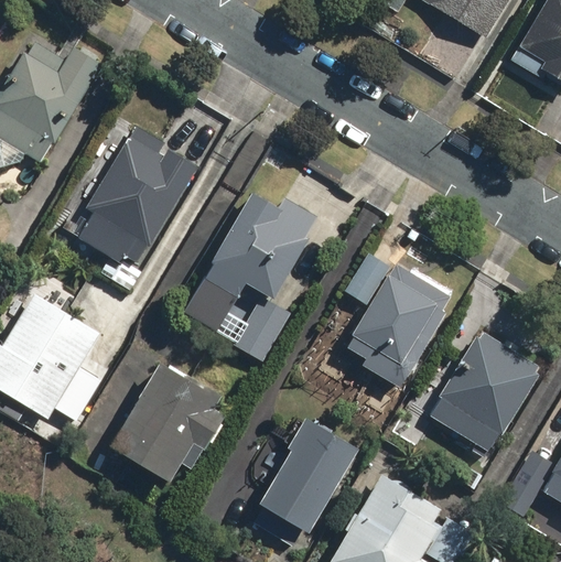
[(420,0),(485,39),(508,0),(420,0)]
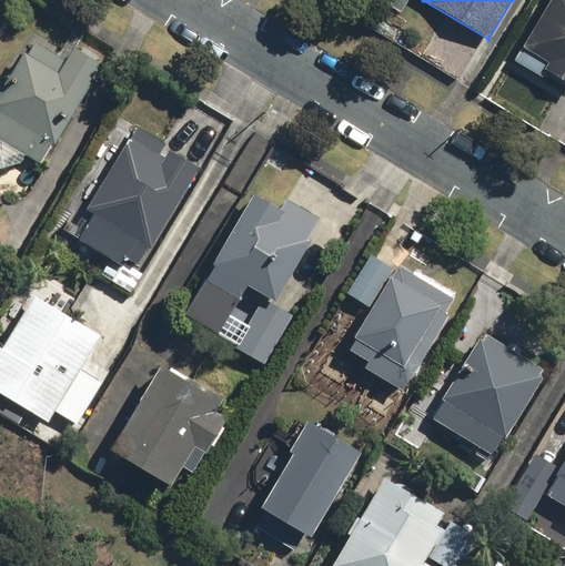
[(564,0),(550,0),(515,61),(540,77),(544,69),(564,81),(564,0)]
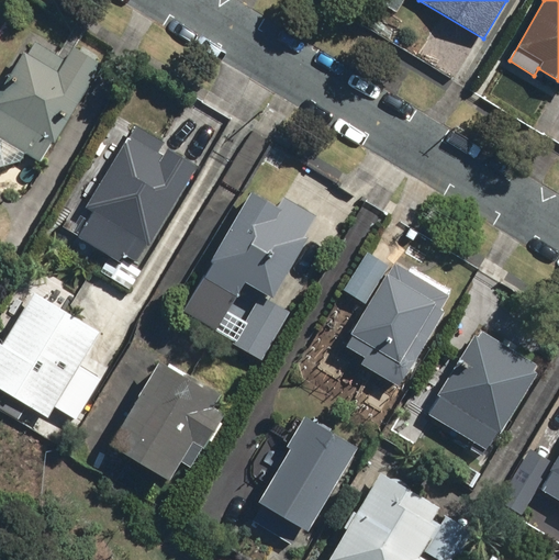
[(30,54),(25,52),(0,91),(0,90),(0,137),(40,164),(102,66),(74,47),(65,62),(36,44),(30,54)]
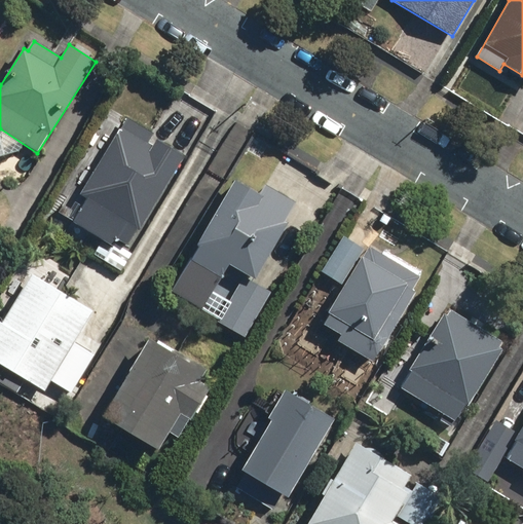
[(151,148),(120,129),(80,193),(88,198),(73,223),(109,246),(114,237),(128,247),(186,155),(157,138),(151,148)]
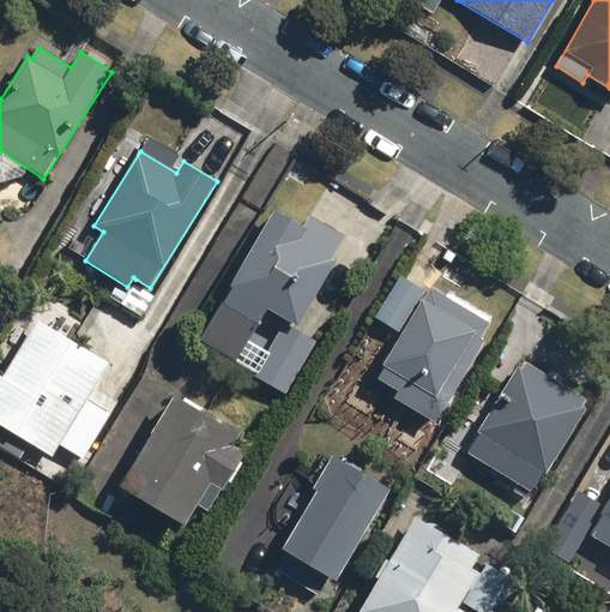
[(303,228),(273,211),(221,304),(259,325),(269,309),(302,327),(339,263),(334,261),(348,237),(312,216),(303,228)]
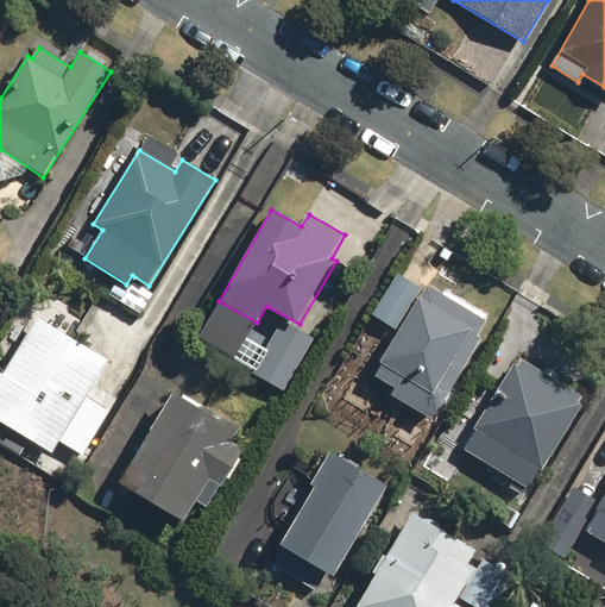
[(422,289),(398,274),(371,314),(394,330),(422,289)]
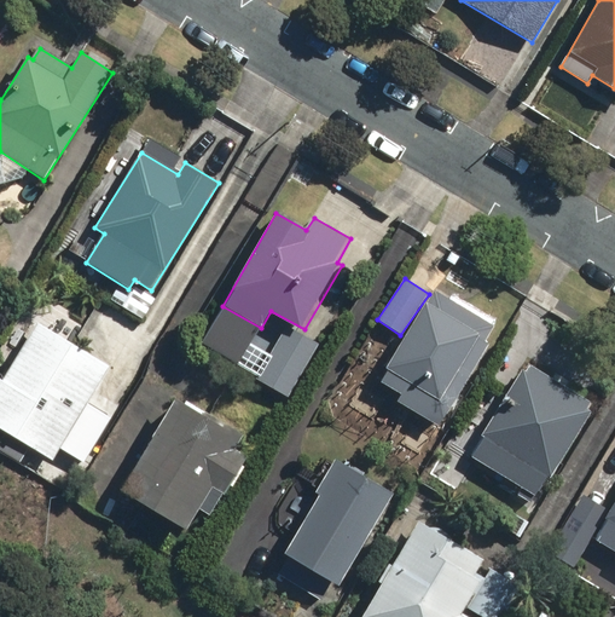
[(494,326),(433,290),(379,382),(400,393),(395,401),(444,428),(492,344),(486,340),(494,326)]
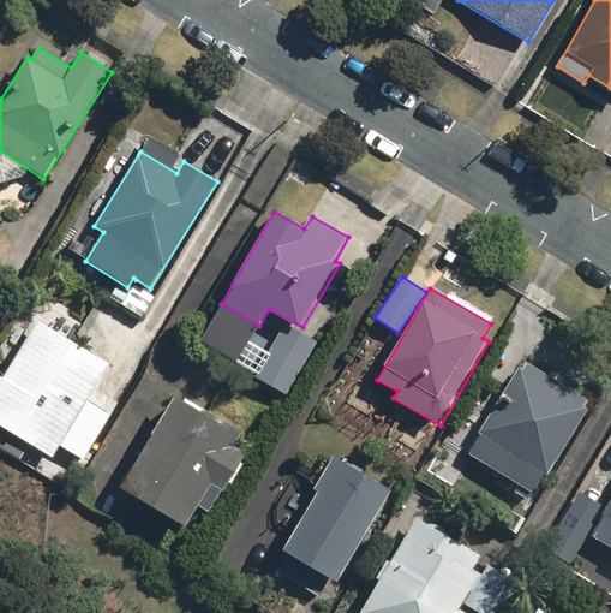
[(312,338),(282,322),(253,376),(285,392),(312,338)]
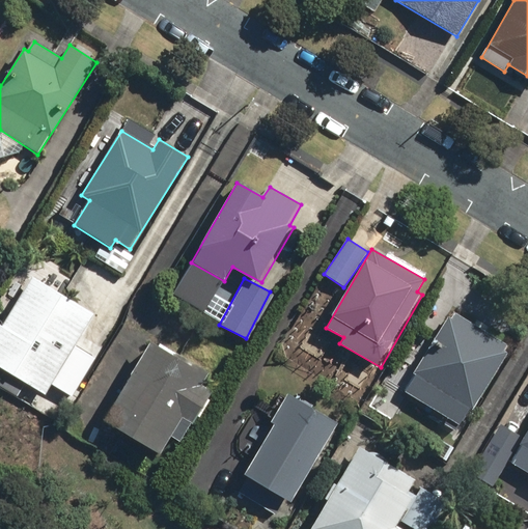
[(459,307),(435,294),(407,341),(427,354),(406,391),(462,424),(471,409),(475,411),(512,346),(454,312),(459,307)]
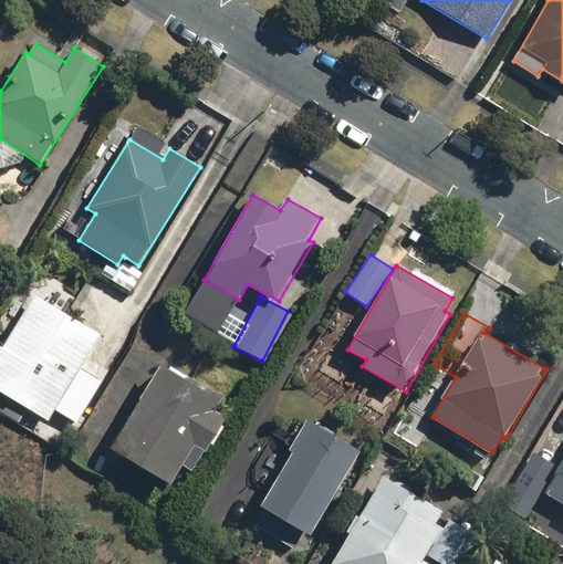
[(114,335),(89,321),(56,376),(82,390),(114,335)]
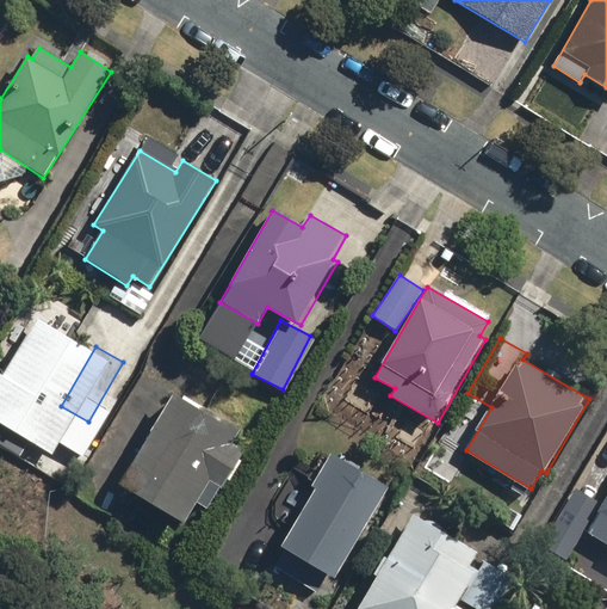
[(239,430),(173,391),(118,483),(183,521),(194,502),(208,509),(243,449),(231,443),(239,430)]
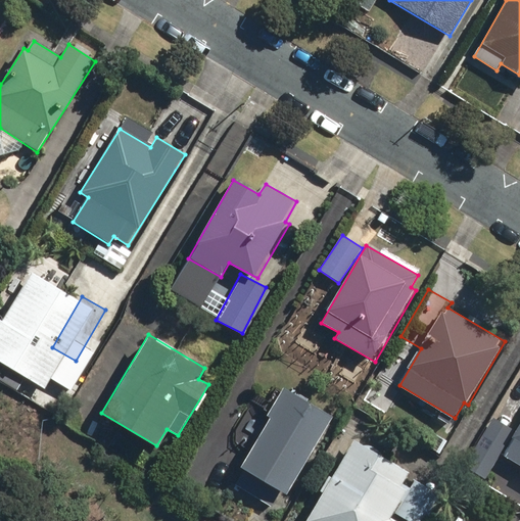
[(399,391),(374,376),(360,400),(386,416),(399,391)]
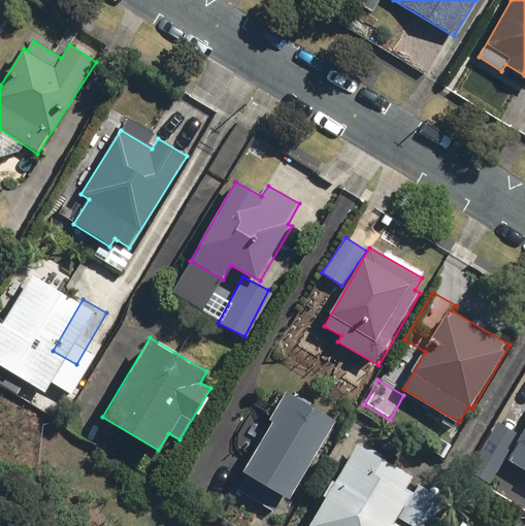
[(267,420),(271,422),(241,470),(288,498),(335,420),(285,390),(267,420)]
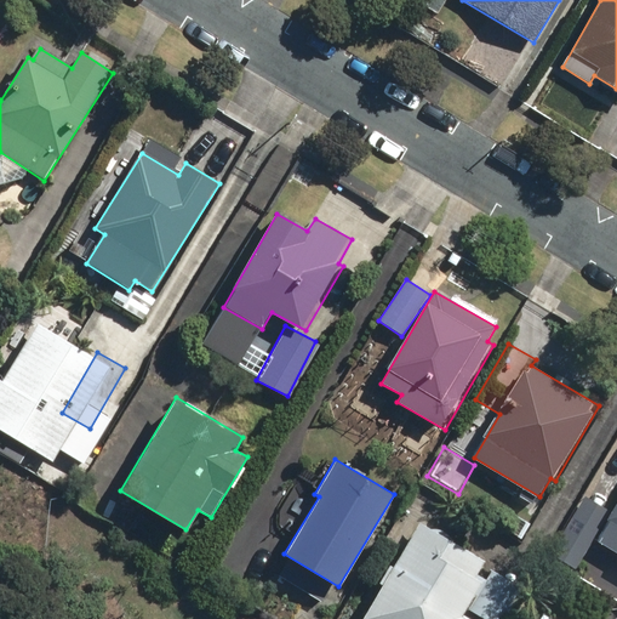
[(616,504),(611,512),(581,495),(543,557),(572,574),(593,539),(616,552),(616,504)]
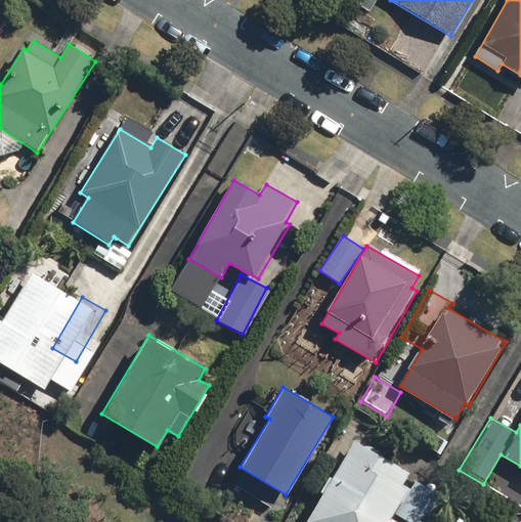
[(409,472),(353,440),(305,521),(394,521),(392,520),(395,514),(407,521),(423,521),(439,494),(415,480),(409,489),(402,485),(409,472)]
